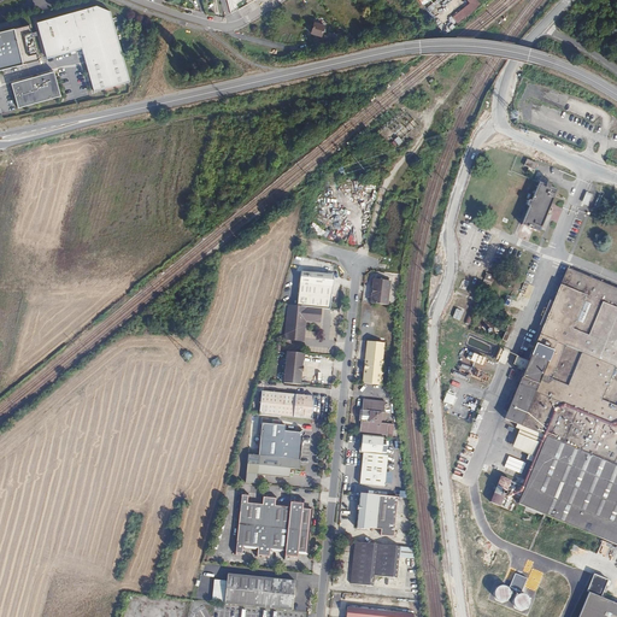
[(482,4),(479,0),(468,0),(471,4),(453,17),(458,24),(482,4)]
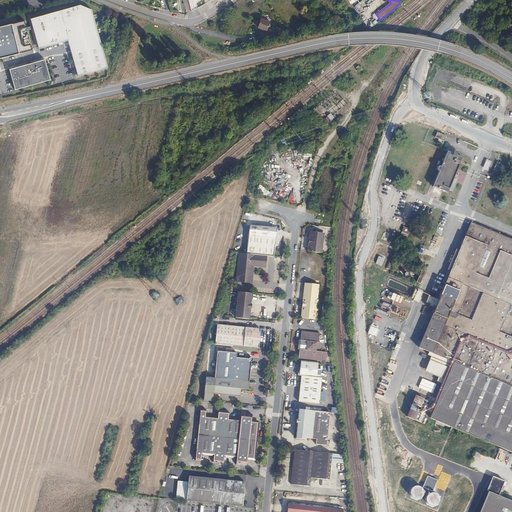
[(78,76),(108,68),(92,9),(80,5),(60,10),(60,11),(31,19),(33,26),(34,29),(39,48),(59,43),(59,44),(62,43),(62,42),(68,40),(78,76)]
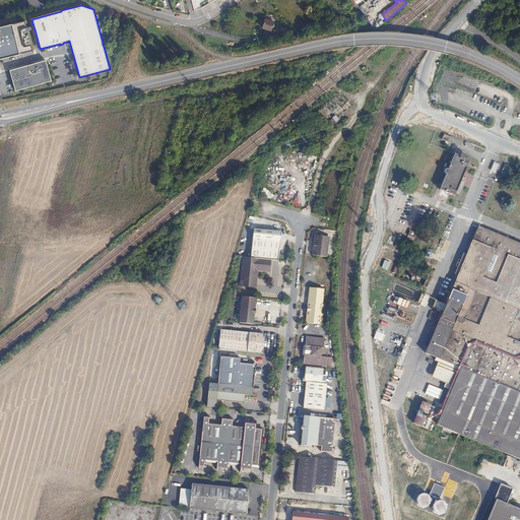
[(273,21),(265,18),(262,27),(270,30),(273,21)]
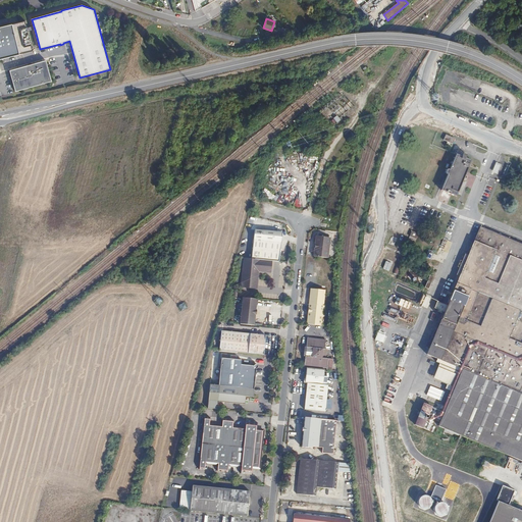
[(27,28),(25,20),(0,27),(0,59),(33,51),(28,32),(27,28)]
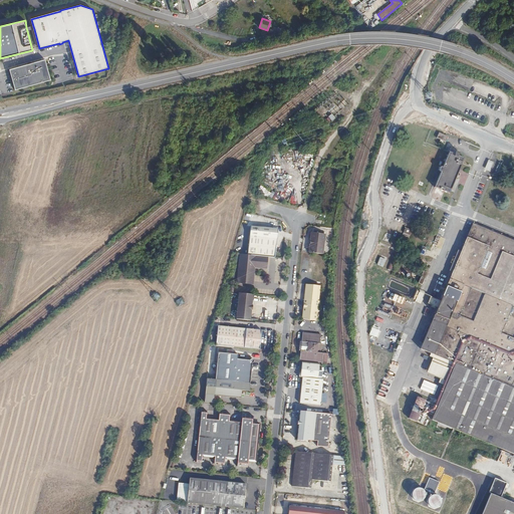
[(45,59),(9,69),(15,90),(50,80),(45,59)]
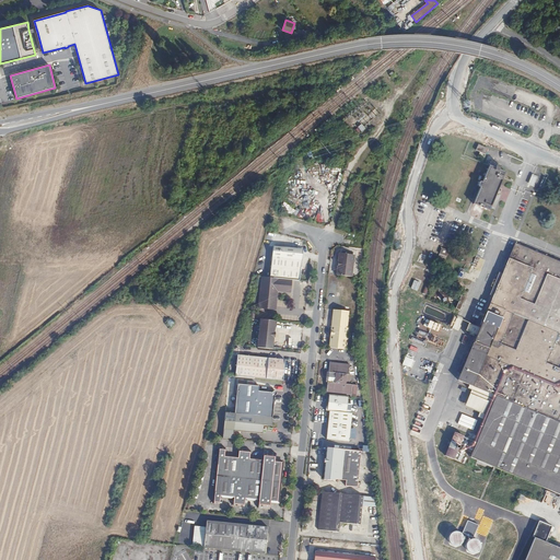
[(485,154),(487,149),(477,144),(475,151),(485,154)]
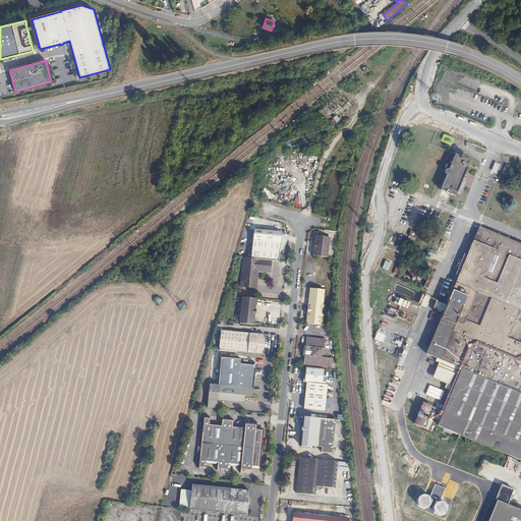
[(455,195),(470,159),(457,153),(453,164),(448,166),(446,173),(446,176),(448,177),(442,190),(455,195)]
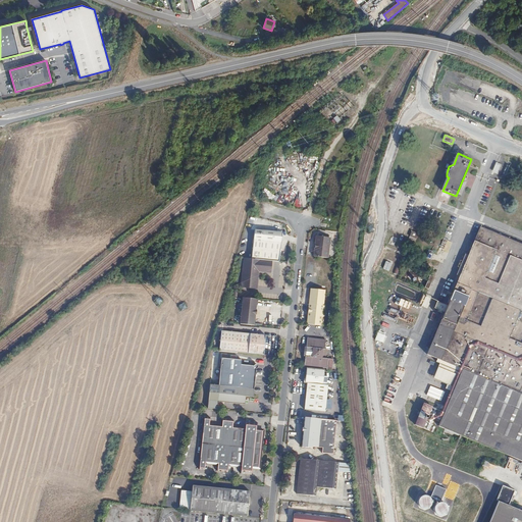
[(446,214),(429,207),(425,217),(440,223),(446,214)]
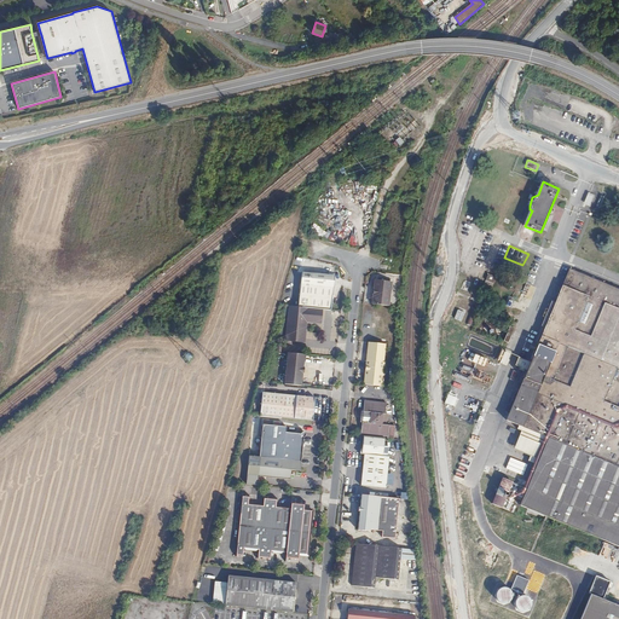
[(618,289),(570,270),(507,421),(551,439),(524,507),(618,545),(618,289)]
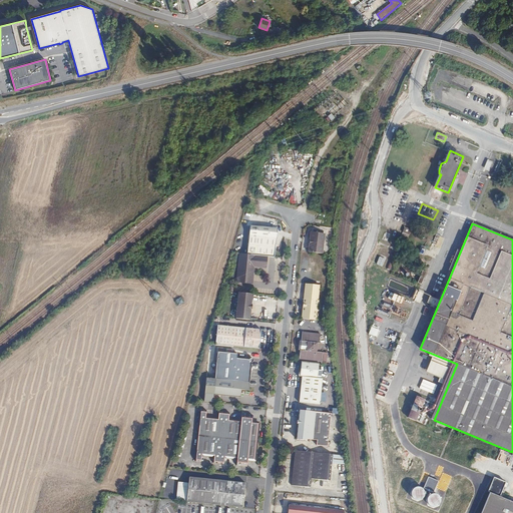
[(251,224),(247,253),(268,255),(275,255),(278,227),(251,224)]
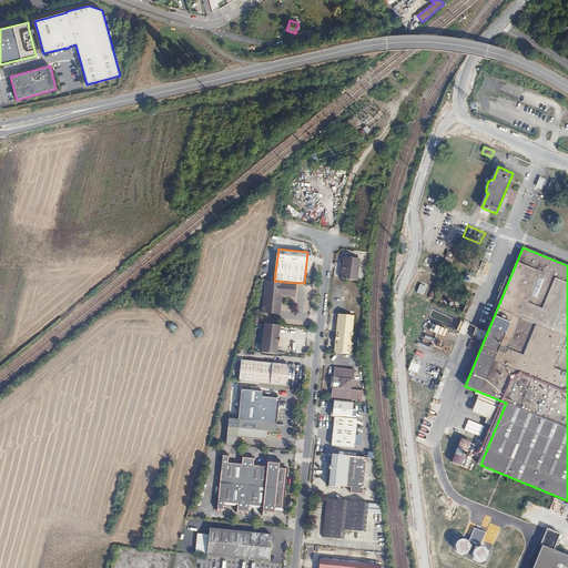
[(452,263),(455,254),(448,251),(445,261),(452,263)]
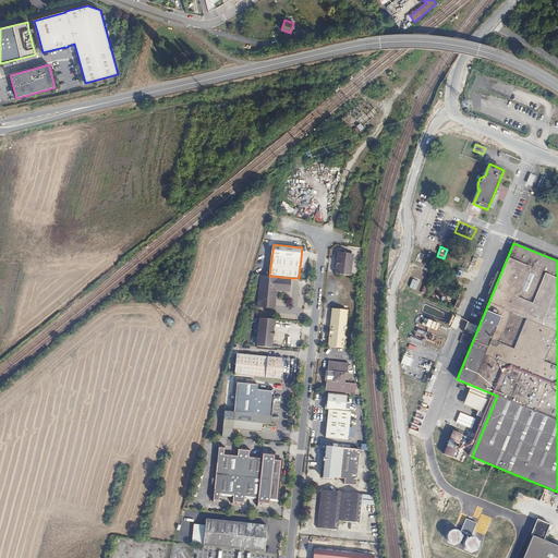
[(336,274),(352,276),(354,253),(338,252),(336,274)]
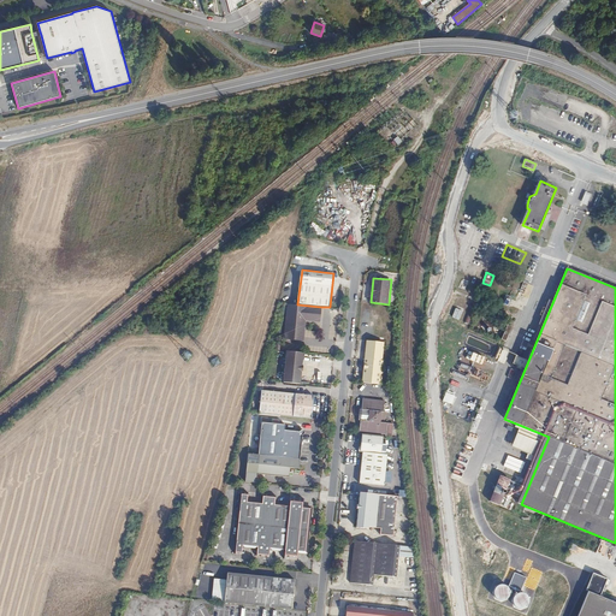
[(525,295),(529,283),(523,282),(519,294),(525,295)]
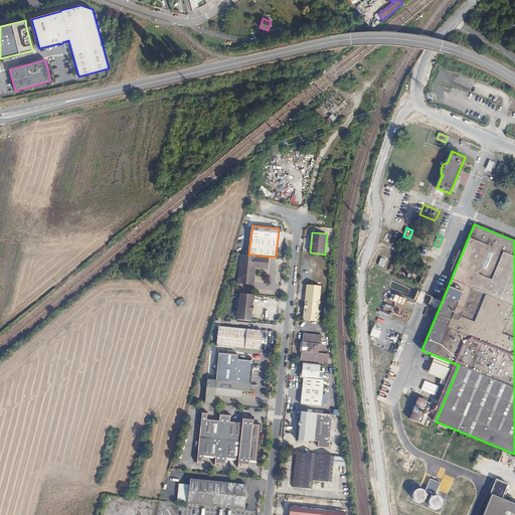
[(248,254),(241,253),(238,283),(253,284),(255,268),(255,265),(269,265),(269,256),(248,254)]
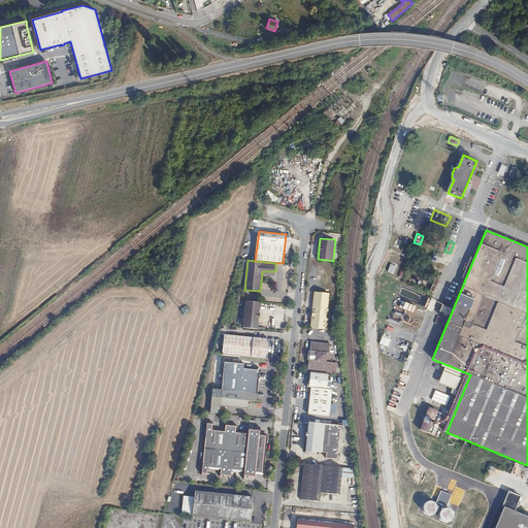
[(428,278),(425,277),(422,279),(421,282),(422,286),(424,288),(428,288),(431,286),(431,282),(428,278)]
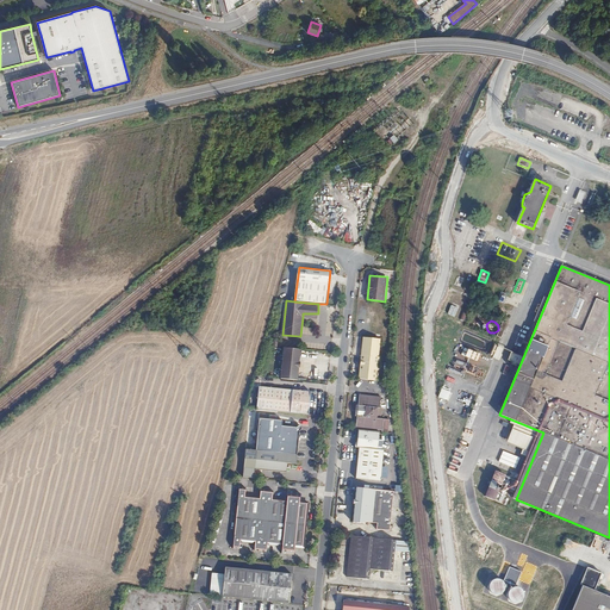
[(502,340),(508,324),(502,323),(497,337),(502,340)]
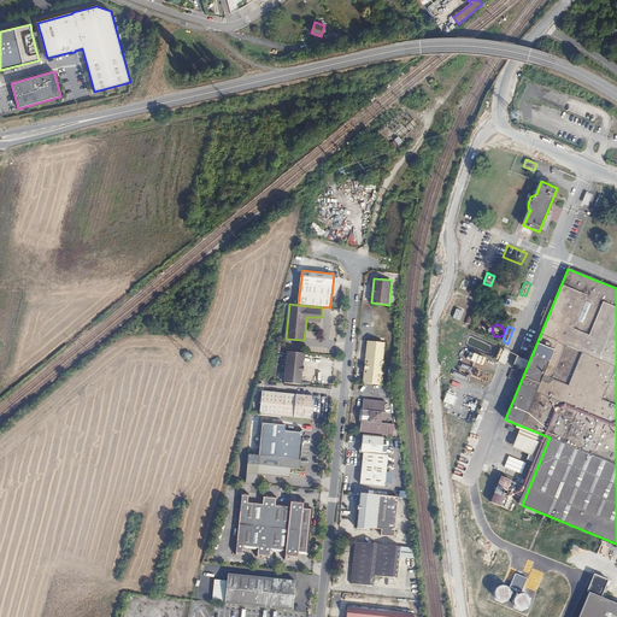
[(468,334),(465,346),(477,348),(480,336),(468,334)]
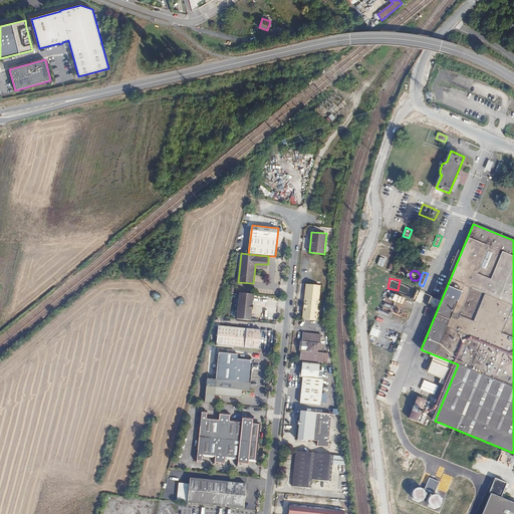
[(318,300),(320,285),(305,283),(301,318),(318,320),(320,300),(318,300)]
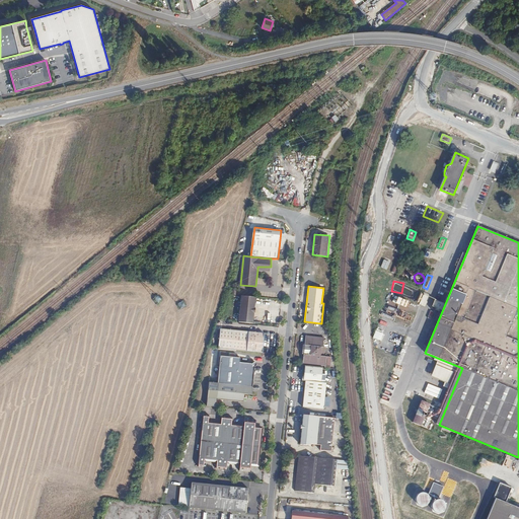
[(242,295),(239,321),(253,322),(256,296),(242,295)]
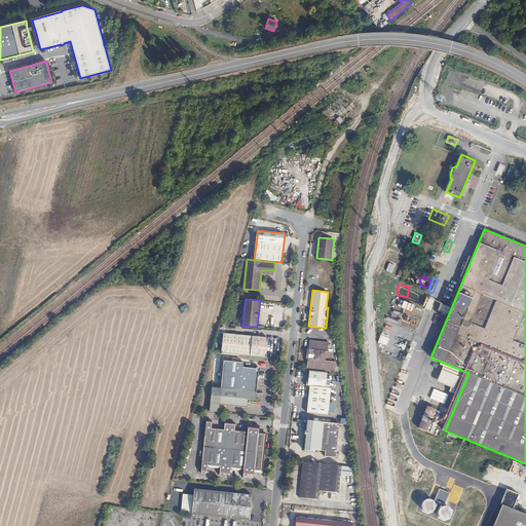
[(393,302),(392,307),(411,311),(412,304),(398,301),(398,303),(393,302)]
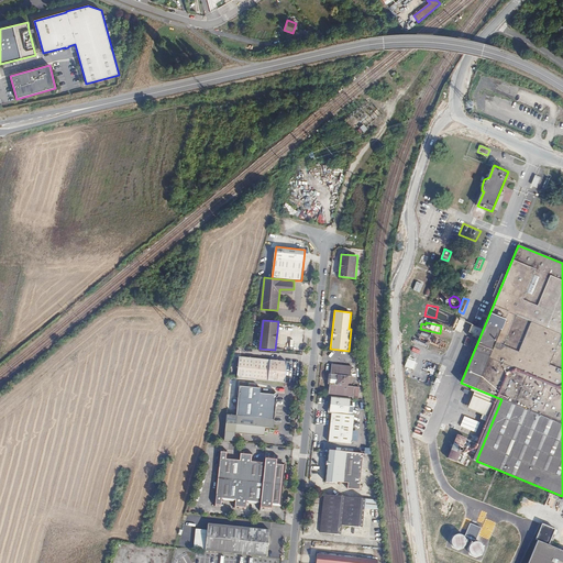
[(241,354),(238,375),(286,381),(287,360),(241,354)]
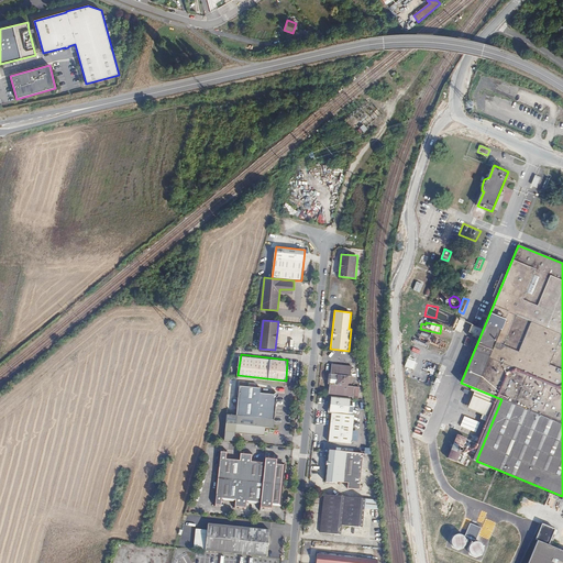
[(406,359),(401,374),(410,376),(415,361),(406,359)]
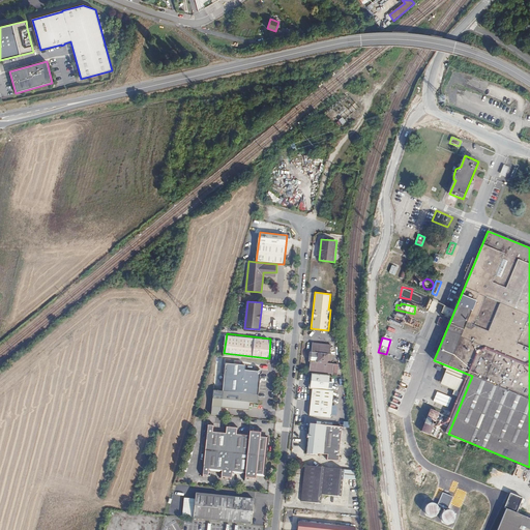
[(329,345),(311,342),(306,371),(330,373),(331,363),(329,362),(330,354),(328,354),(329,345)]
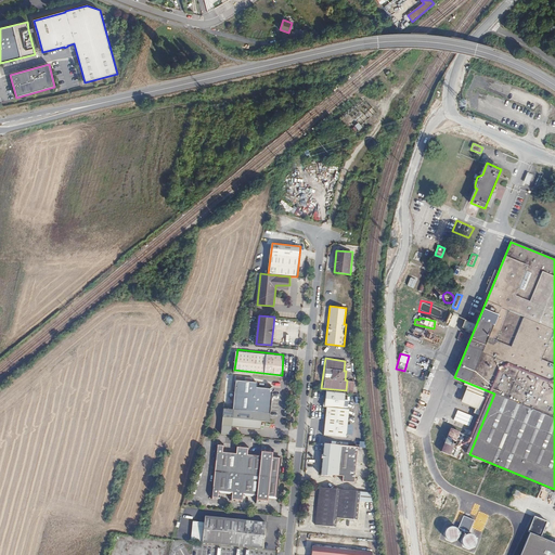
[(236,378),(234,399),(271,402),(273,387),(257,385),(258,381),(236,378)]
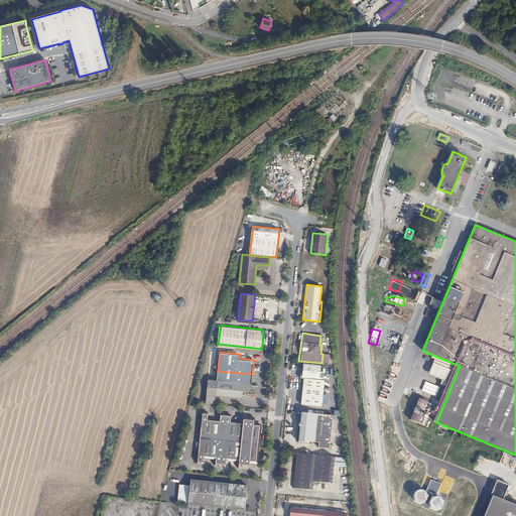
[(318,379),(320,364),(302,363),(301,373),(301,378),(302,378),(299,404),(320,406),(323,380),(318,379)]
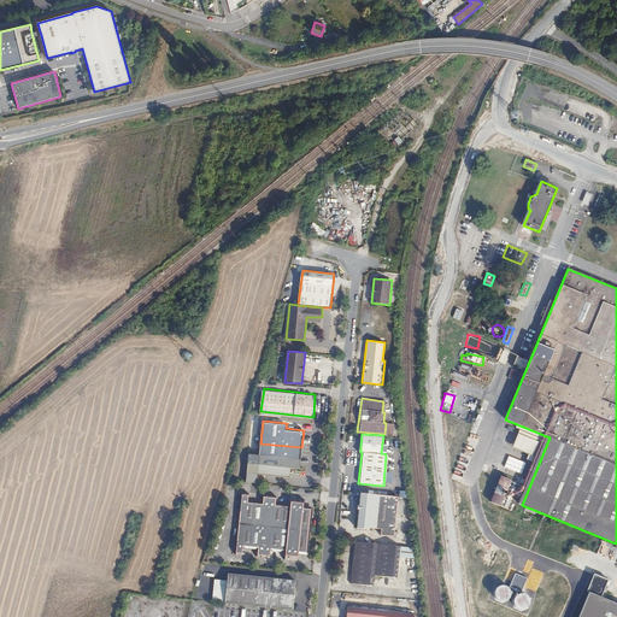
[(301,447),(260,444),(259,452),(250,452),(246,479),(257,480),(258,471),(289,475),(291,465),(299,466),(301,447)]
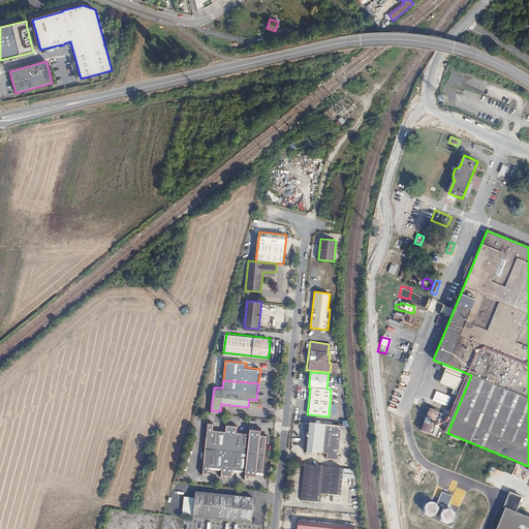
[(332,459),(335,425),(303,421),(300,452),(311,453),(311,452),(320,453),(320,458),(332,459)]
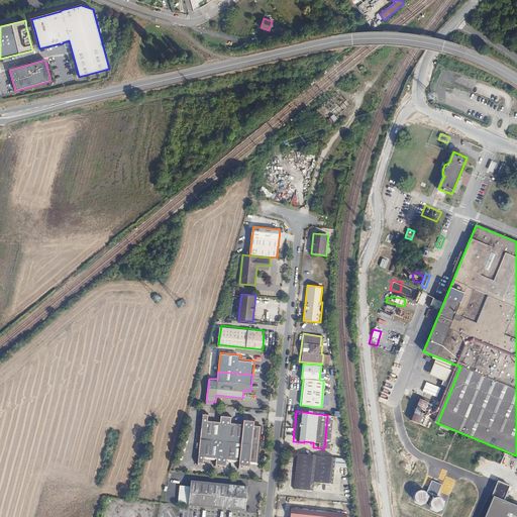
[(210,415),(204,414),(199,455),(205,456),(205,450),(218,451),(217,458),(228,459),(229,453),(240,454),(240,461),(250,461),(251,455),(257,456),(261,429),(254,428),(254,421),(245,420),(244,427),(232,425),(232,418),(222,417),(221,424),(209,422),(210,415)]
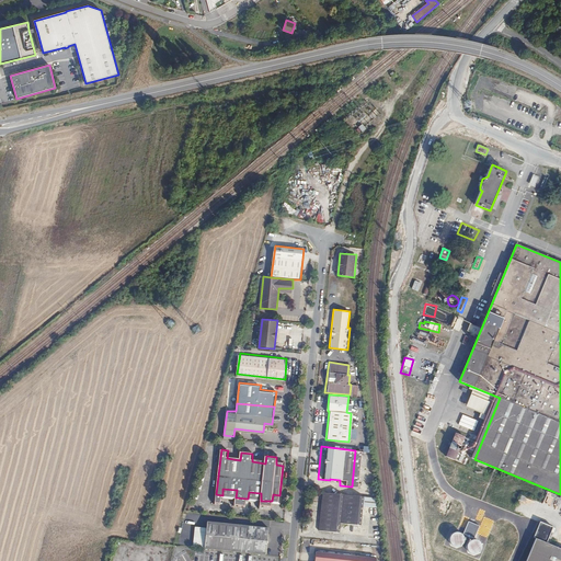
[(359,525),(363,495),(321,492),(317,529),(338,531),(339,523),(359,525)]
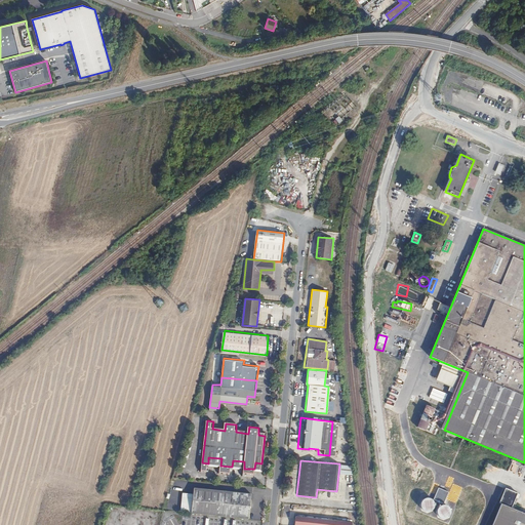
[(250,516),(253,491),(197,483),(193,510),(250,516)]
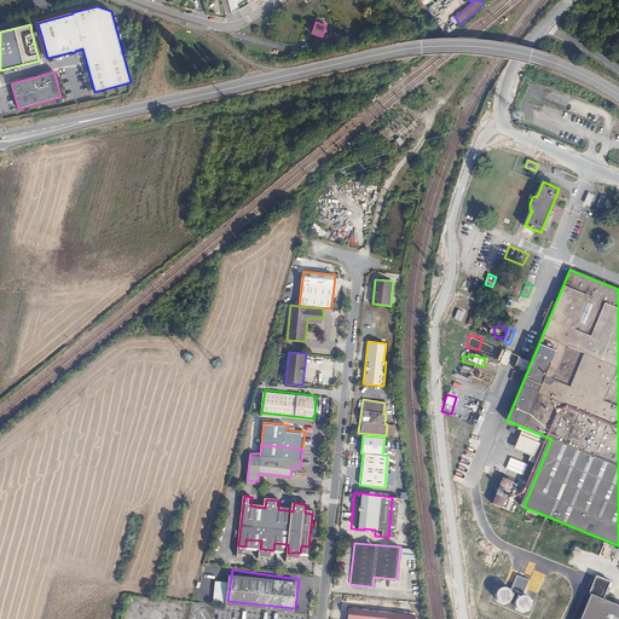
[(618,618),(618,602),(609,599),(617,580),(602,574),(595,593),(593,591),(580,618),(618,618)]
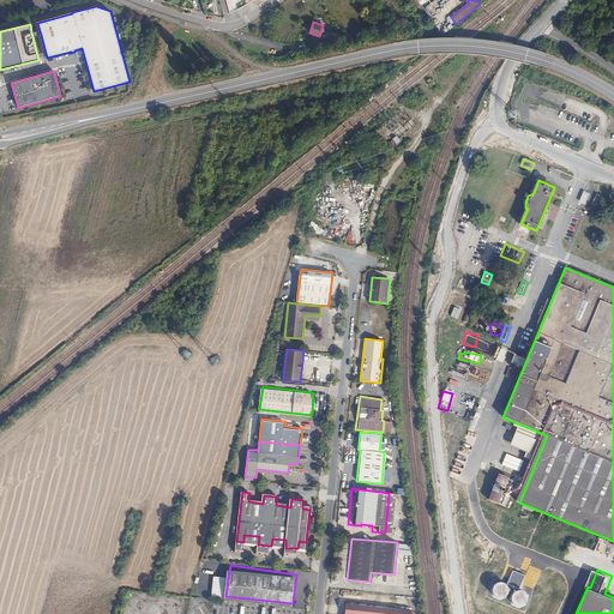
[(342,613),(410,613),(411,611),(344,602),(342,613)]
